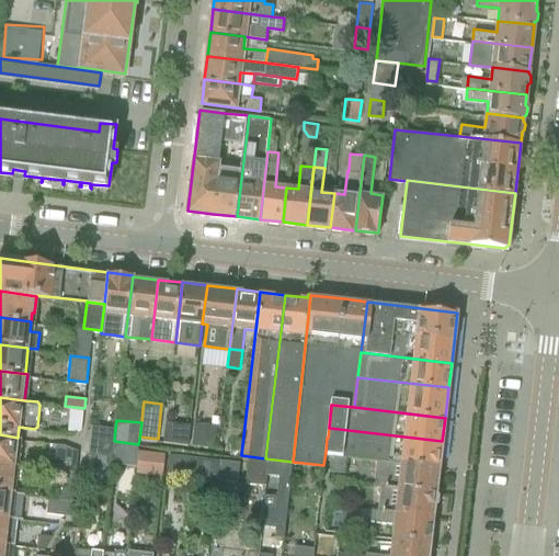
[(166,422),(163,439),(189,442),(190,430),(190,424),(191,422),(166,420),(166,422)]
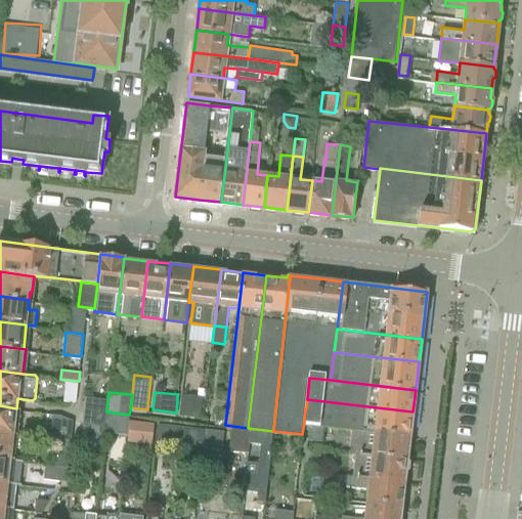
[(182,394),(180,414),(201,416),(204,395),(203,395),(182,393),(182,394)]
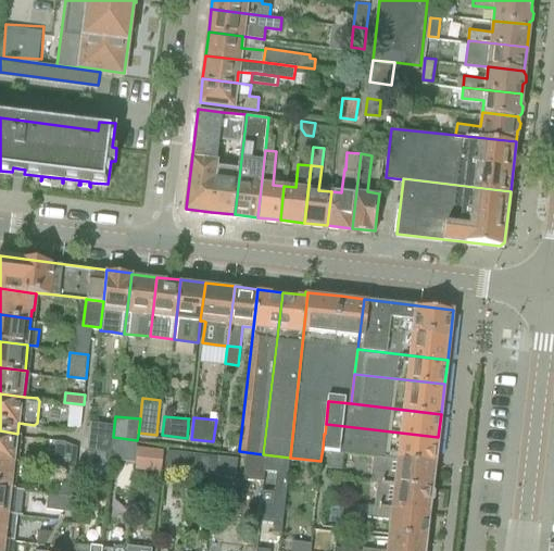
[(90,422),(89,435),(113,437),(114,425),(90,422)]
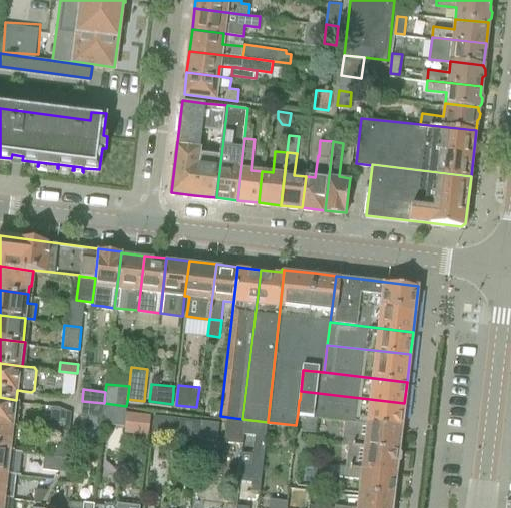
[(304,414),(317,416),(345,419),(401,425),(404,403),(301,391),(300,400),(299,400),(298,413),(304,414)]
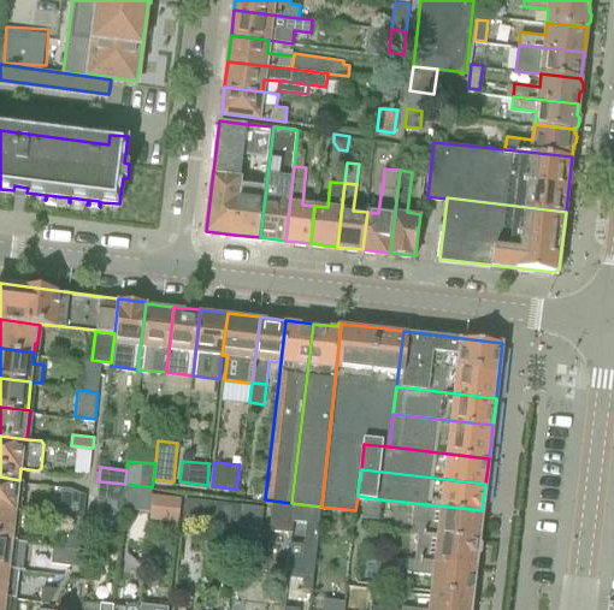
[(22,480),(19,480),(0,477),(0,507),(18,509),(22,480)]
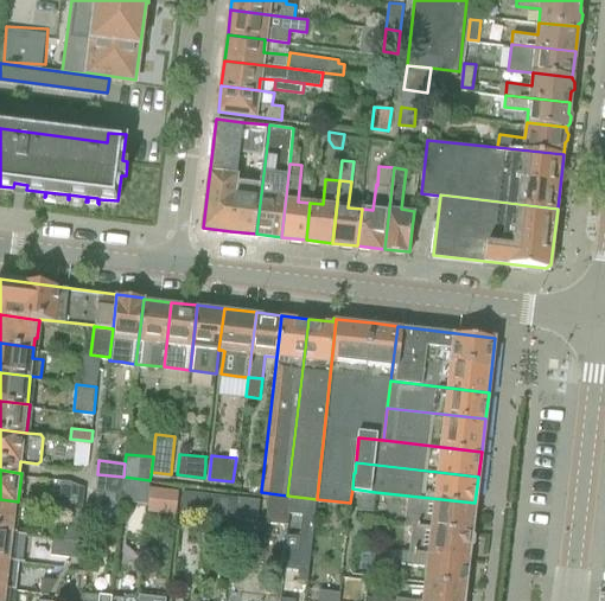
[(97,474),(96,488),(104,490),(122,492),(123,477),(97,474)]
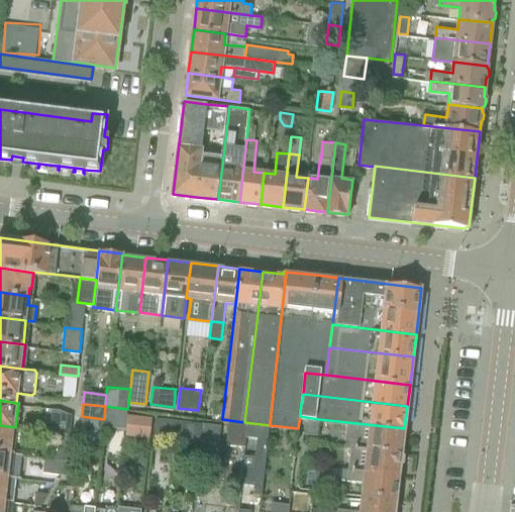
[(104,419),(103,421),(125,424),(127,409),(105,406),(104,419)]
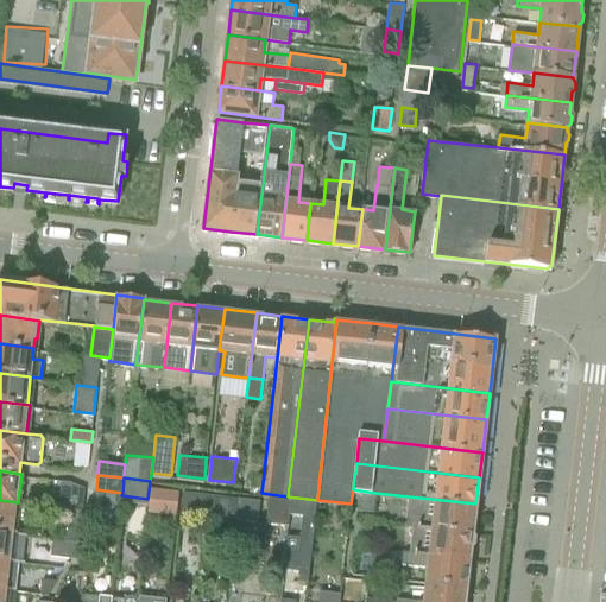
[(62,488),(60,507),(67,508),(82,509),(86,486),(70,479),(63,479),(62,487),(62,488)]
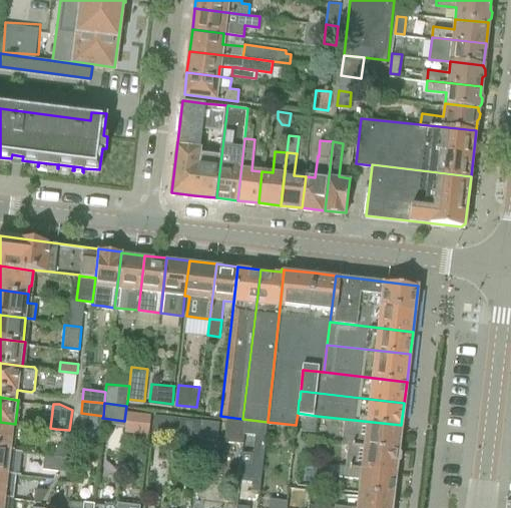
[(128,410),(125,431),(148,433),(150,413),(147,412),(145,412),(128,410)]
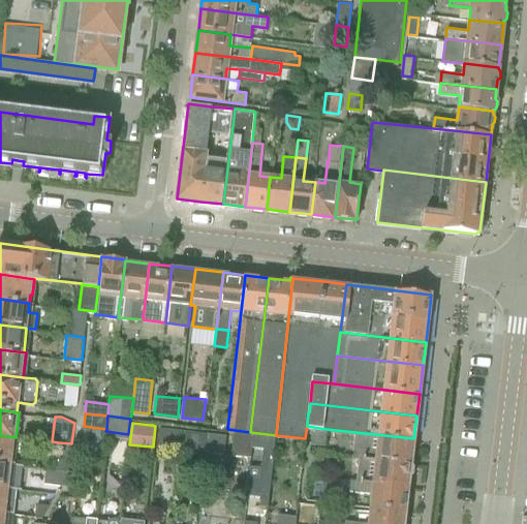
[(159,429),(158,444),(182,448),(183,434),(184,432),(184,429),(160,426),(159,429)]
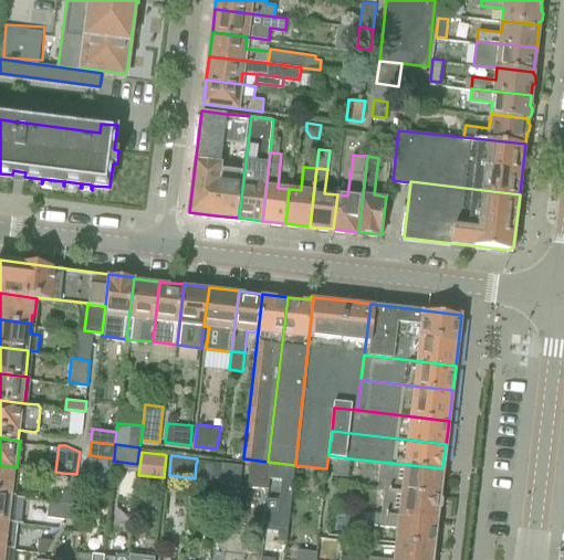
[(97,456),(94,478),(111,481),(113,461),(114,458),(97,456)]
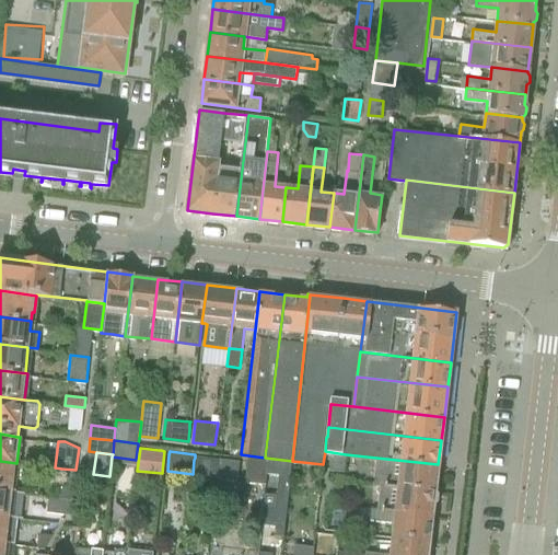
[(332,452),(330,467),(344,469),(346,454),(332,452)]
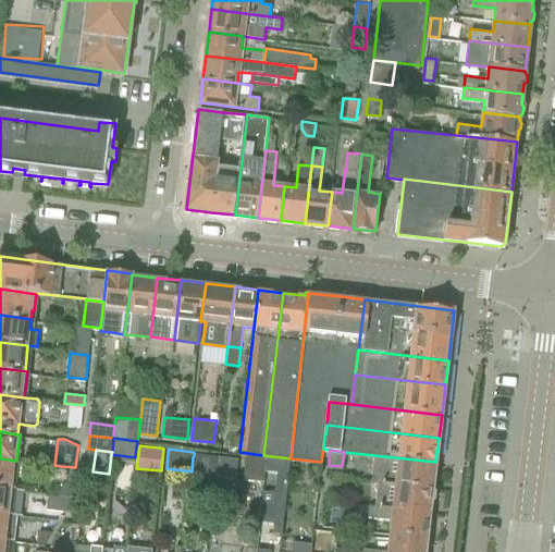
[(193,457),(192,471),(216,475),(218,460),(218,458),(218,455),(194,452),(194,455),(193,457)]
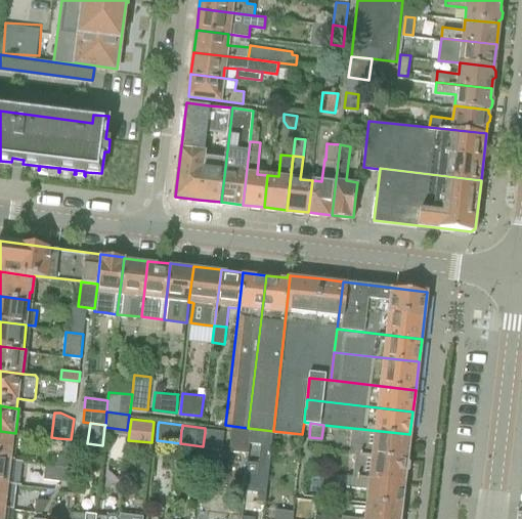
[(232,426),(229,448),(249,451),(250,440),(251,428),(248,428),(232,426)]
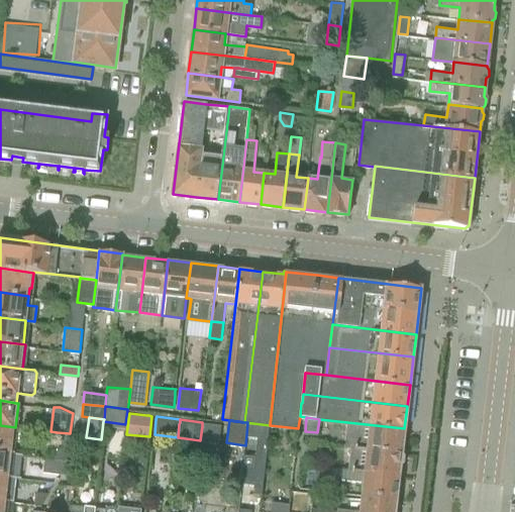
[(202,426),(200,440),(219,442),(220,428),(221,427),(221,424),(202,422),(202,425),(202,426)]
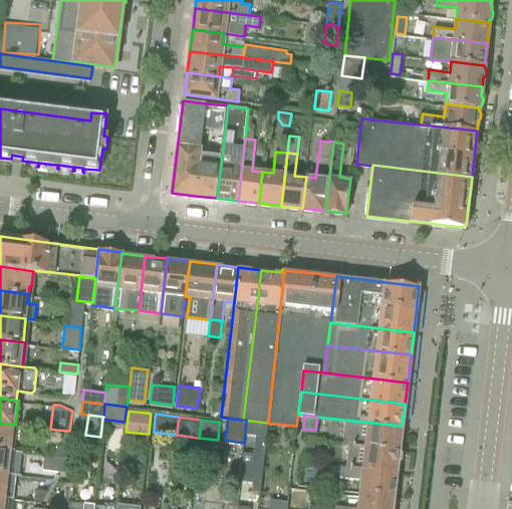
[(241,480),(238,504),(243,505),(246,480),(253,481),(252,490),(261,491),(268,423),(246,420),(245,432),(256,434),(253,463),(244,462),(242,462),(240,480),(241,480)]
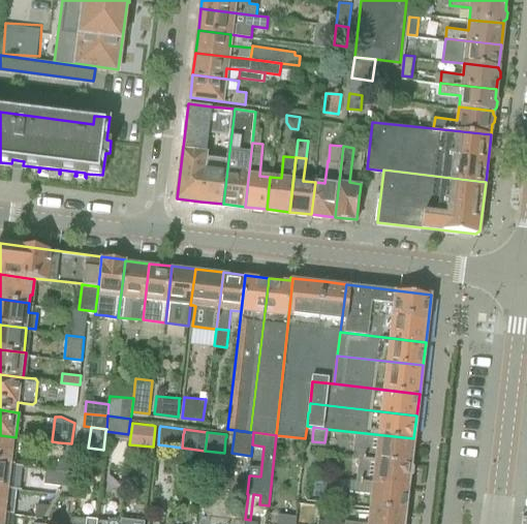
[(411,462),(413,438),(355,432),(353,456),(360,456),(411,462)]
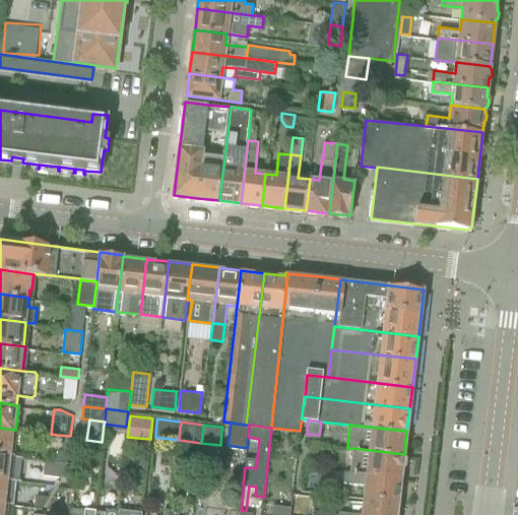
[(0,452),(13,454),(15,430),(0,428),(0,452)]
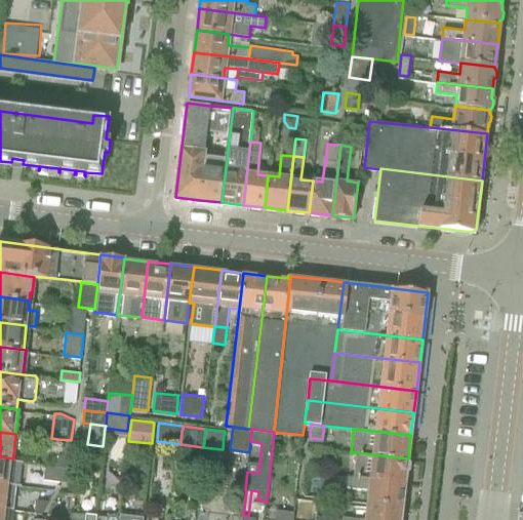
[(57,439),(54,464),(70,465),(73,441),(71,440),(57,439)]
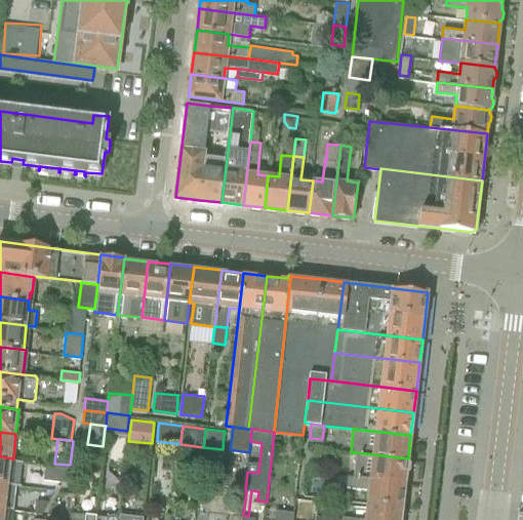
[(357,452),(354,476),(405,482),(406,470),(409,468),(409,463),(407,461),(408,458),(357,452)]
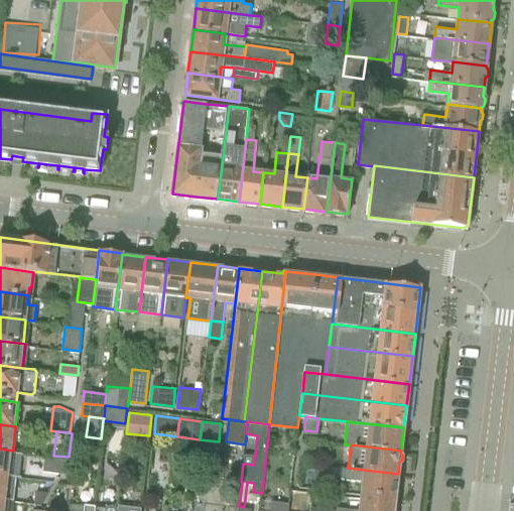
[(0,473),(10,475),(17,476),(19,476),(21,462),(22,454),(13,453),(13,451),(0,449),(0,473)]
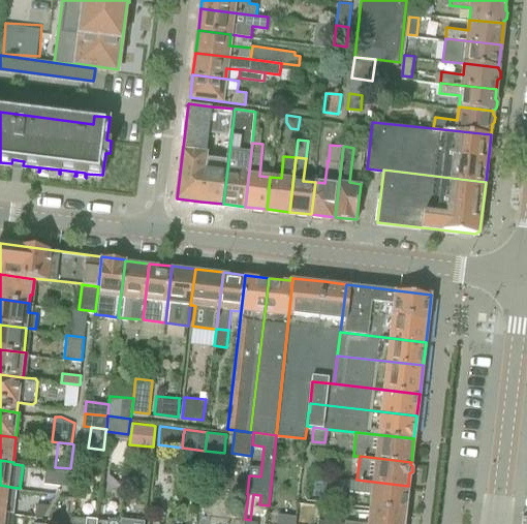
[(70,468),(55,467),(55,468),(45,467),(44,482),(68,485),(70,468)]
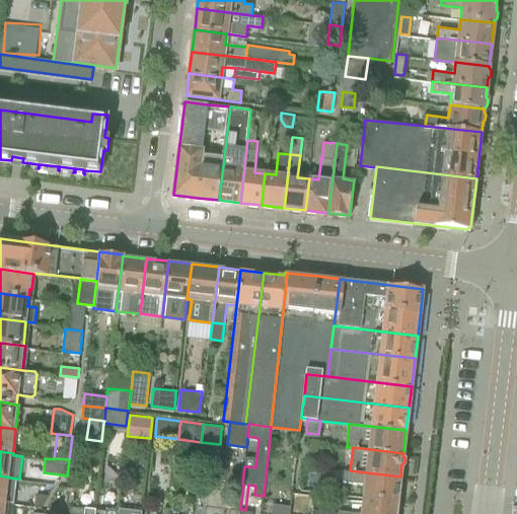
[(326,467),(325,478),(343,480),(344,469),(326,467)]
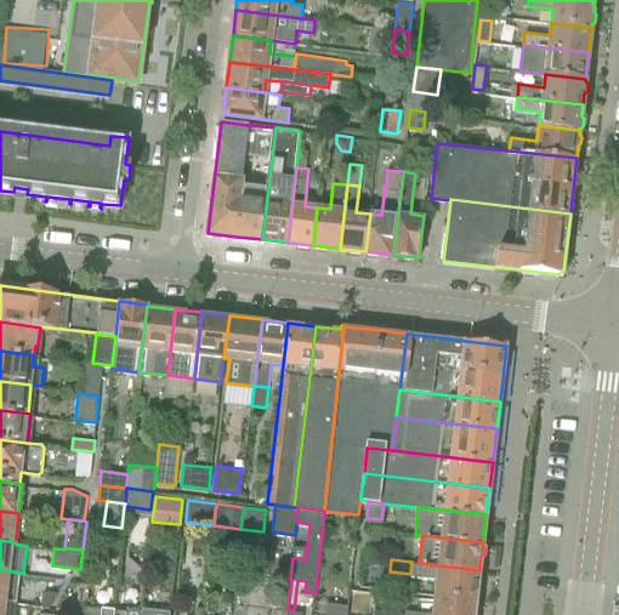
[(437,576),(435,594),(476,599),(477,593),(480,591),(481,585),(478,581),(480,570),(412,562),(410,574),(437,576)]
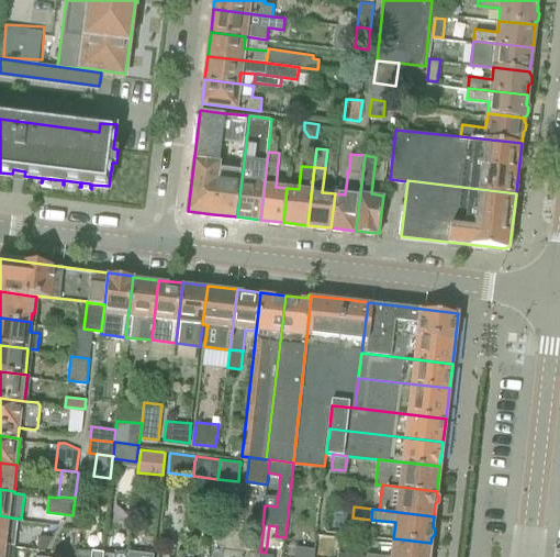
[(19,519),(11,517),(0,515),(0,543),(15,545),(19,519)]
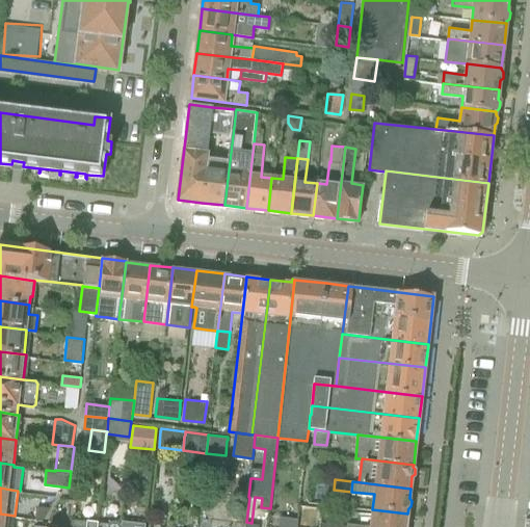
[(38,504),(36,518),(43,519),(50,505),(38,504)]
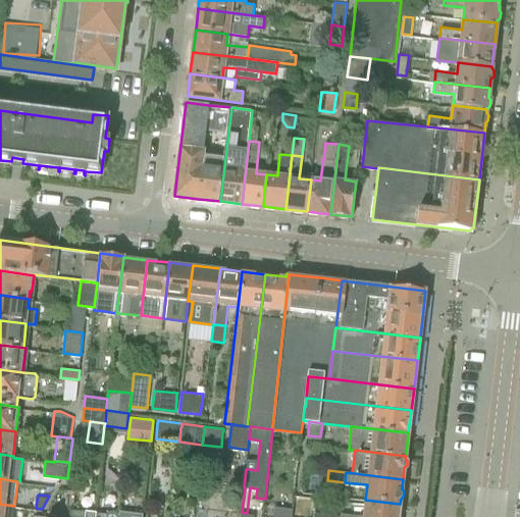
[(398,516),(400,504),(365,500),(364,514),(342,512),(341,516),(398,516)]
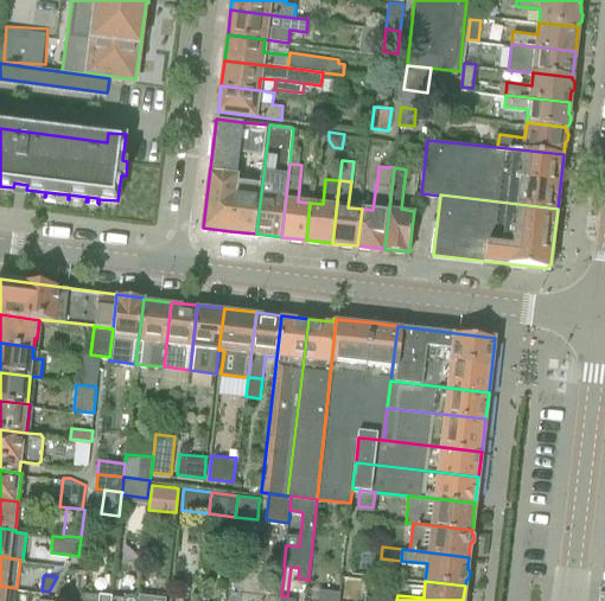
[(14,600),(17,588),(0,586),(0,600),(14,600)]
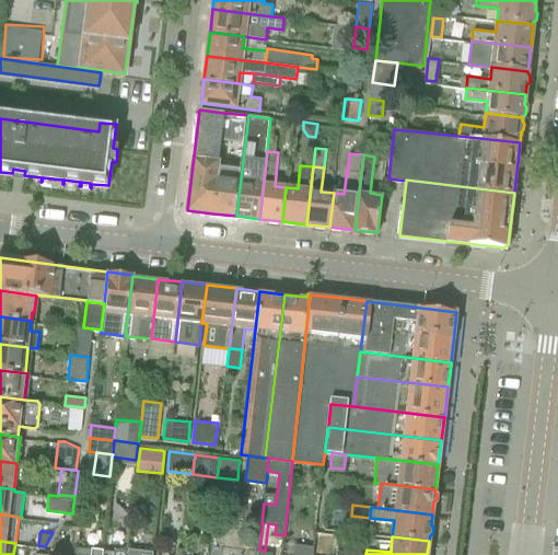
[(313,554),(314,545),(300,544),(299,554),(294,553),(293,554),(313,554)]
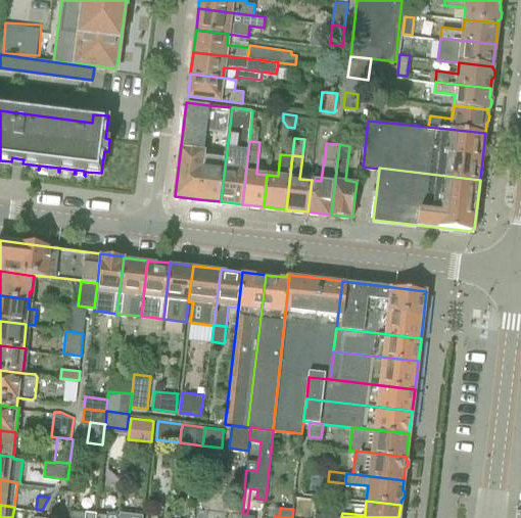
[(72,517),(94,517),(96,513),(96,512),(96,511),(73,509),(73,510),(73,512),(72,517)]
